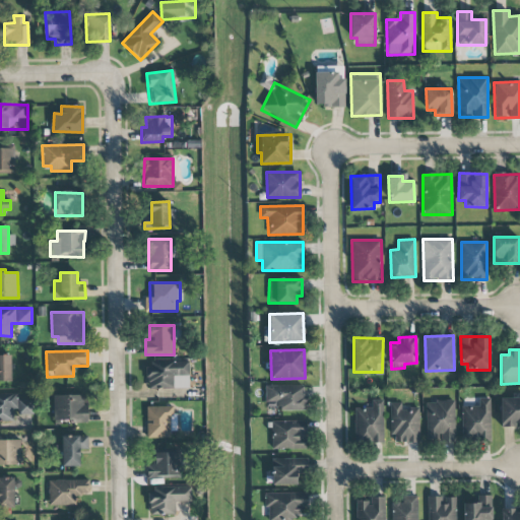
[(10,354),(0,354),(0,381),(11,381),(10,354)]
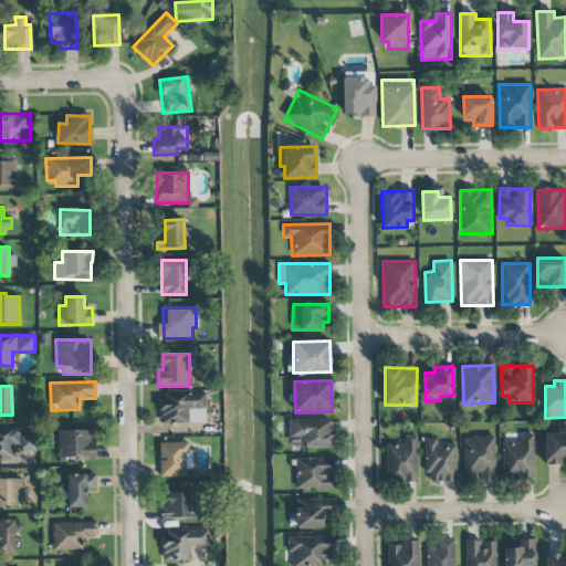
[(206,423),(206,394),(160,392),(160,422),(206,423)]
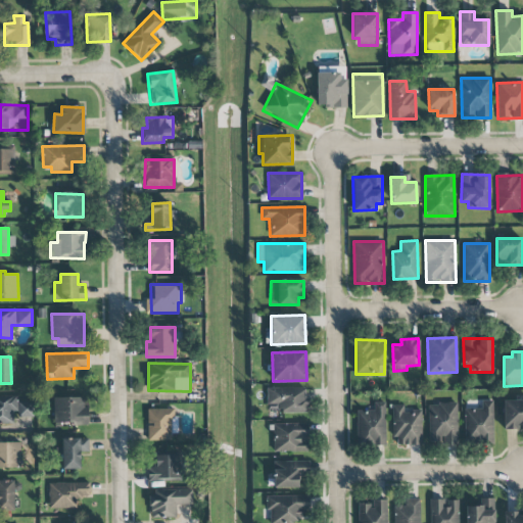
[(268,387),(267,409),(277,410),(277,413),(306,414),(306,388),(268,387)]
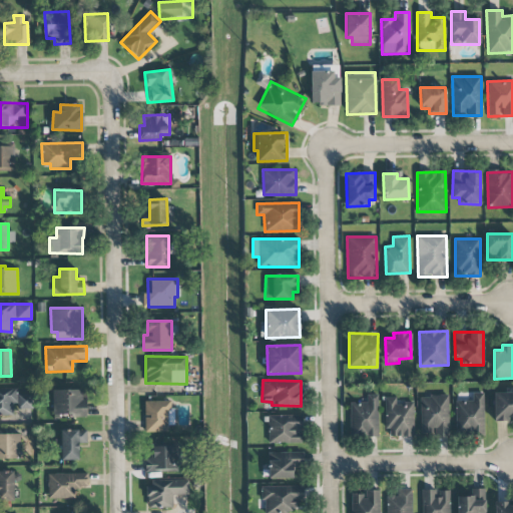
[(32,409),(32,394),(17,394),(17,388),(0,387),(0,415),(13,415),(13,404),(18,404),(18,409),(32,409)]
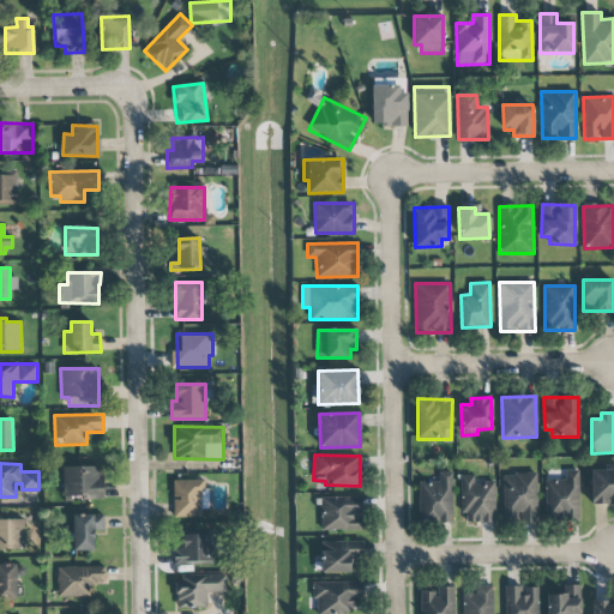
[(65,467),(64,495),(101,497),(101,468),(65,467)]
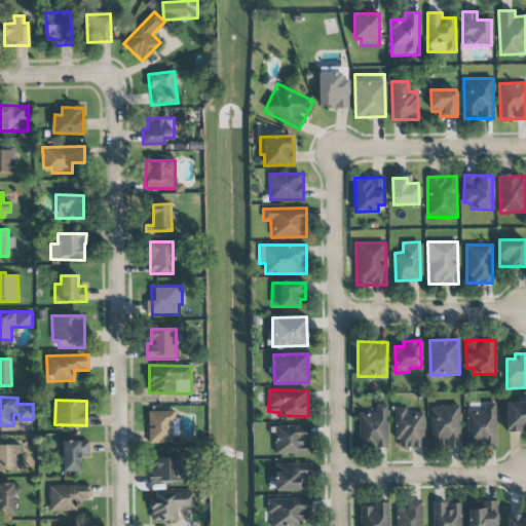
[(525,402),(505,403),(506,430),(525,429),(525,402)]
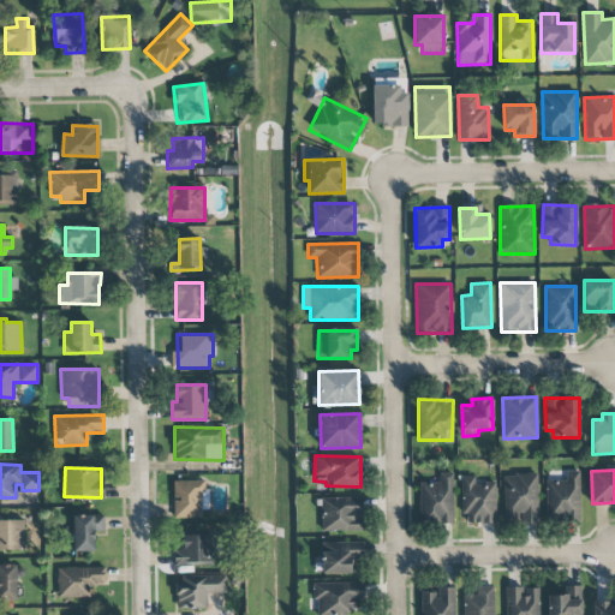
[(580,518),(579,471),(566,471),(566,481),(547,482),(547,519),(580,518)]
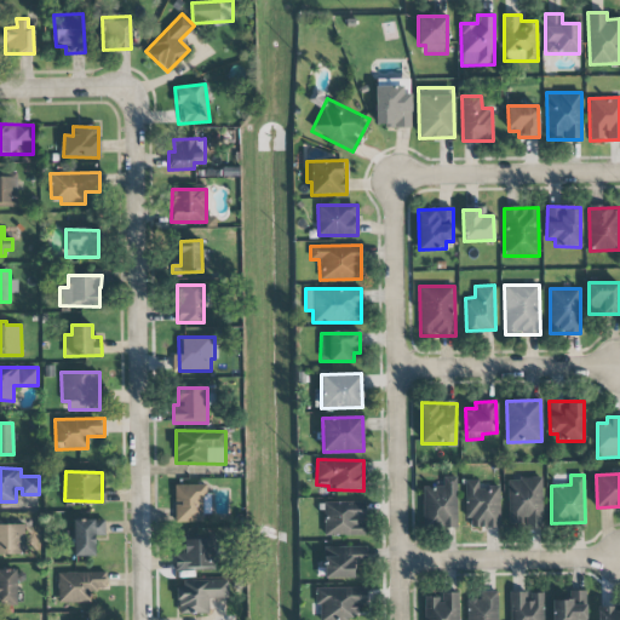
[(457,527),(457,477),(443,477),(443,487),(423,487),(423,527),(457,527)]
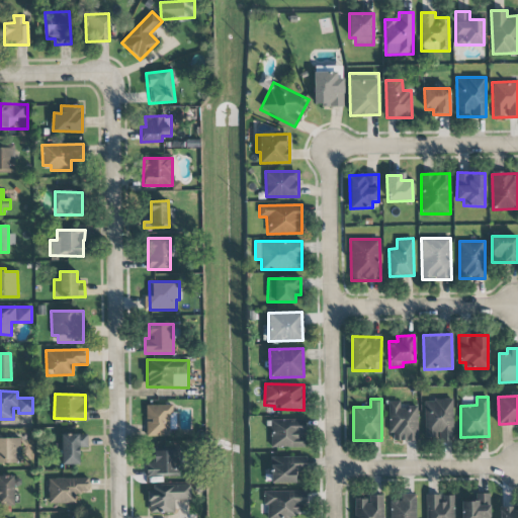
[(452,400),(424,401),(425,440),(453,439),(452,400)]
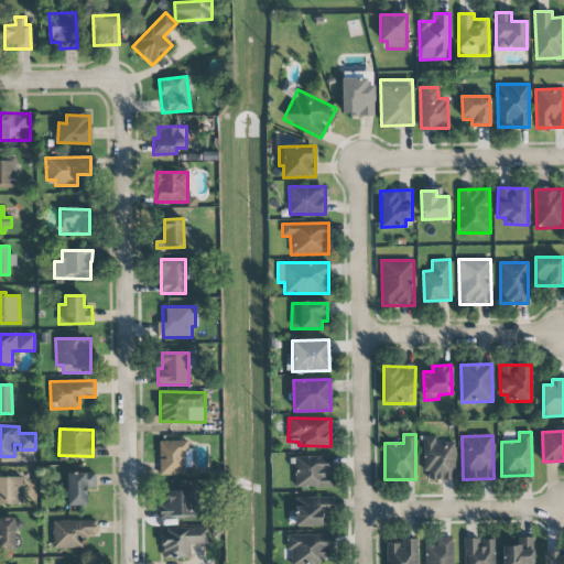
[(455,479),(454,442),(435,443),(435,437),(422,437),(423,480),(455,479)]
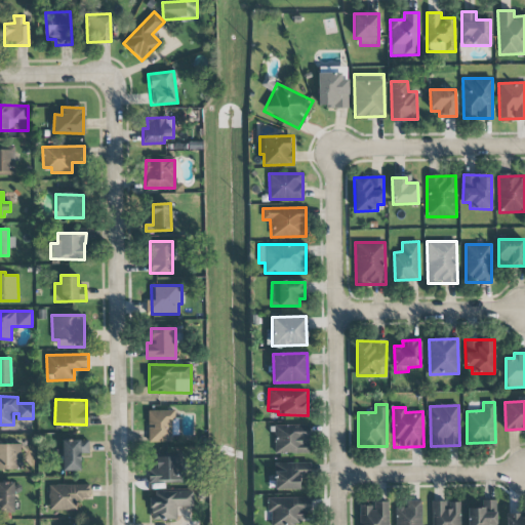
[(148,411),(148,443),(171,442),(171,436),(177,436),(177,410),(148,411)]
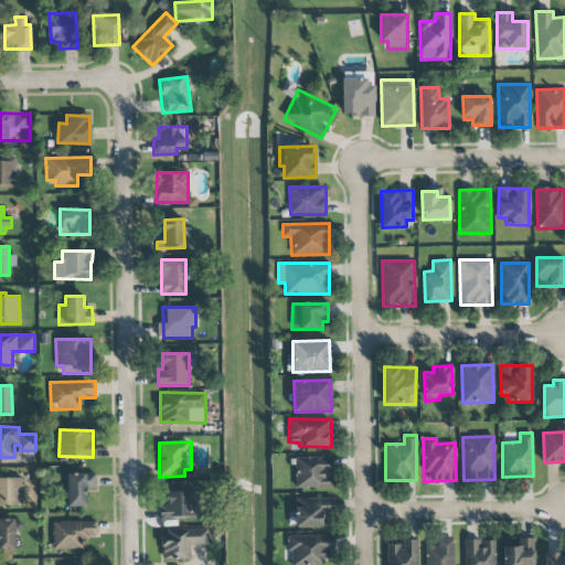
[(295,488),(332,489),(332,458),(295,458),(295,488)]
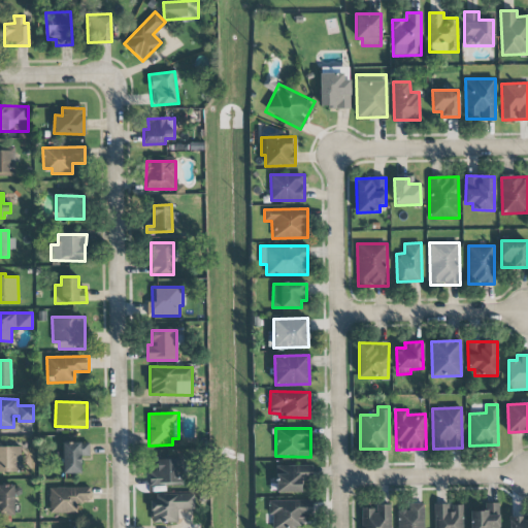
[(62,474),(80,474),(80,457),(89,457),(90,442),(62,441),(62,474)]
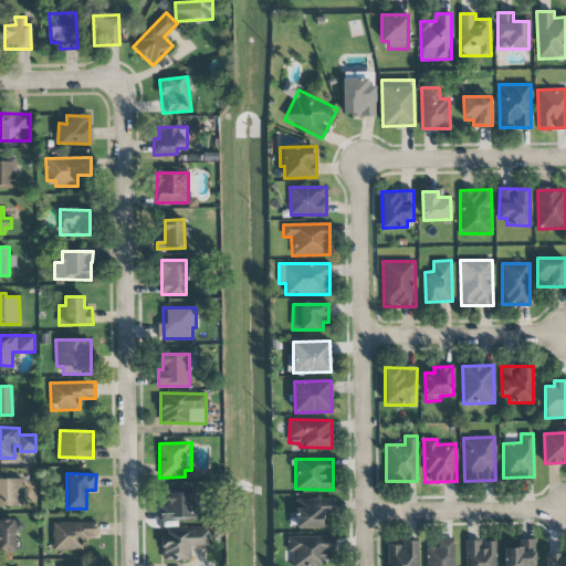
[(22,477),(0,478),(0,505),(23,505),(22,477)]
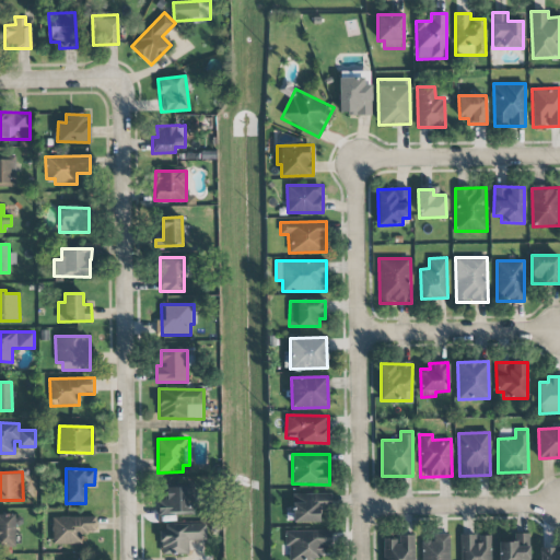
[(194,515),(193,487),(164,488),(164,500),(159,500),(159,516),(194,515)]
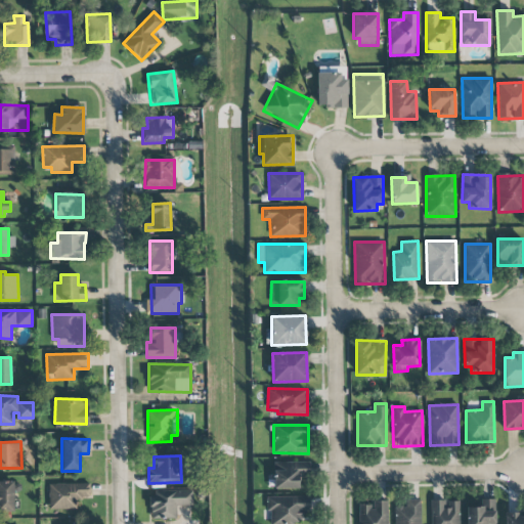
[(310,463),(274,462),(274,489),(299,489),(299,481),(309,481),(310,463)]
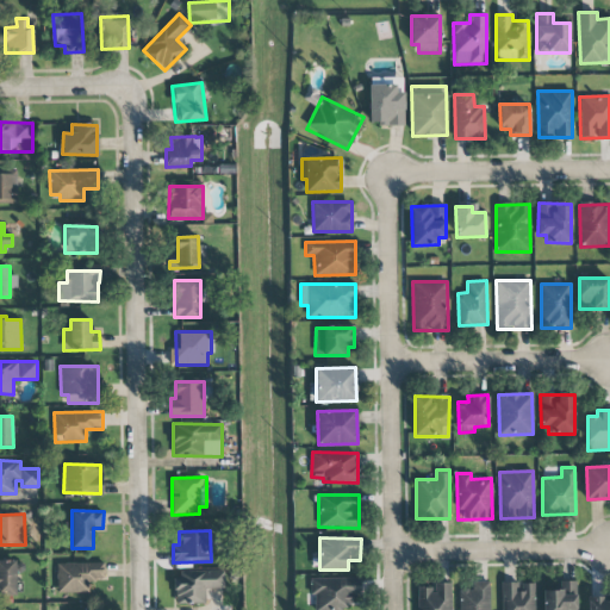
[(0,596),(17,596),(16,560),(0,560),(0,596)]
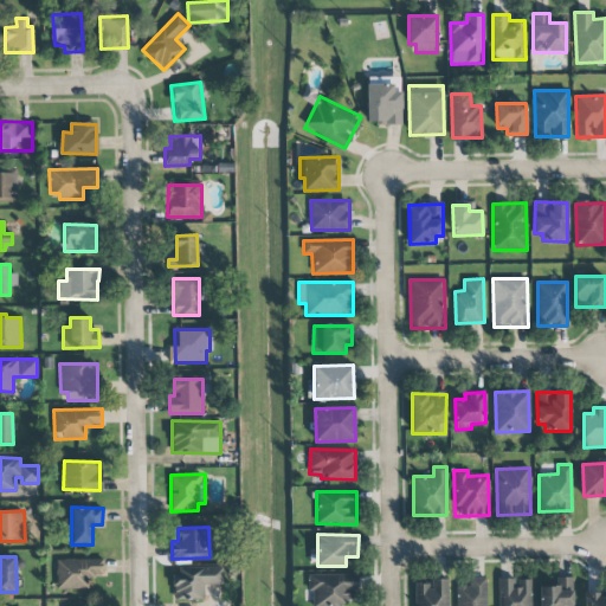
[(103,559),(56,560),(57,590),(88,588),(88,577),(104,577),(103,559)]
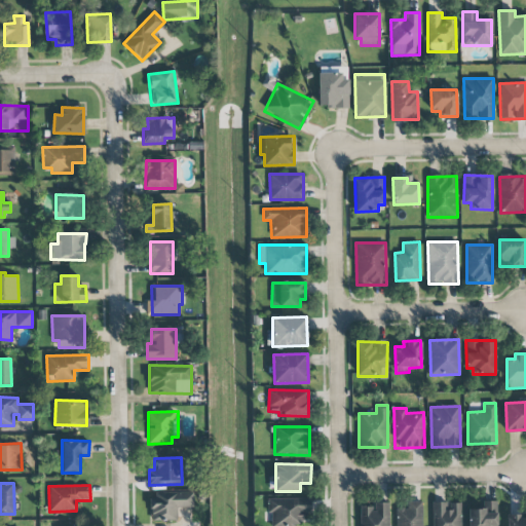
[(193,492),(151,492),(151,521),(177,521),(177,508),(193,508),(193,492)]
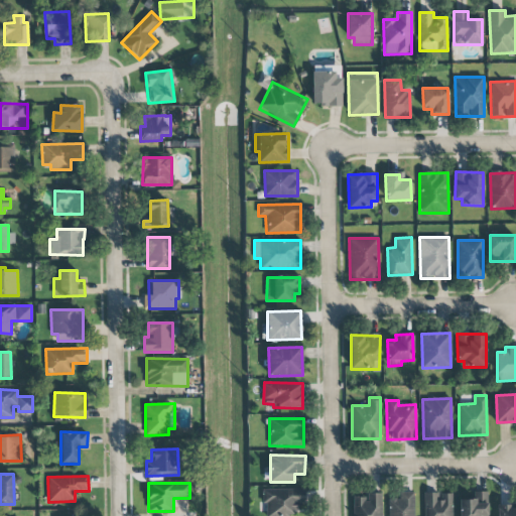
[(266,515),(294,515),(295,503),(304,503),(304,490),(263,489),(262,504),(266,504),(266,515)]
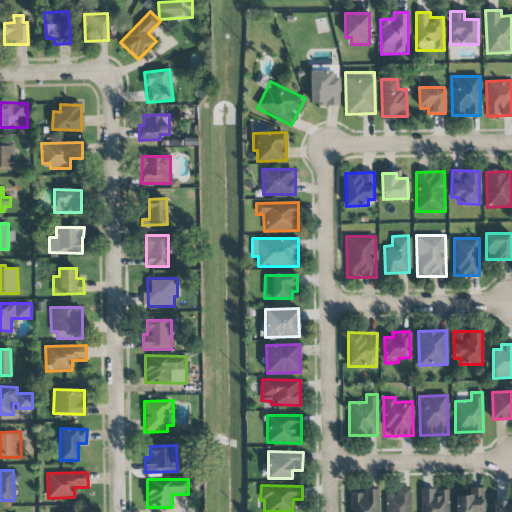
[(350,511),(378,511),(378,489),(364,490),(364,493),(350,493),(350,511)]
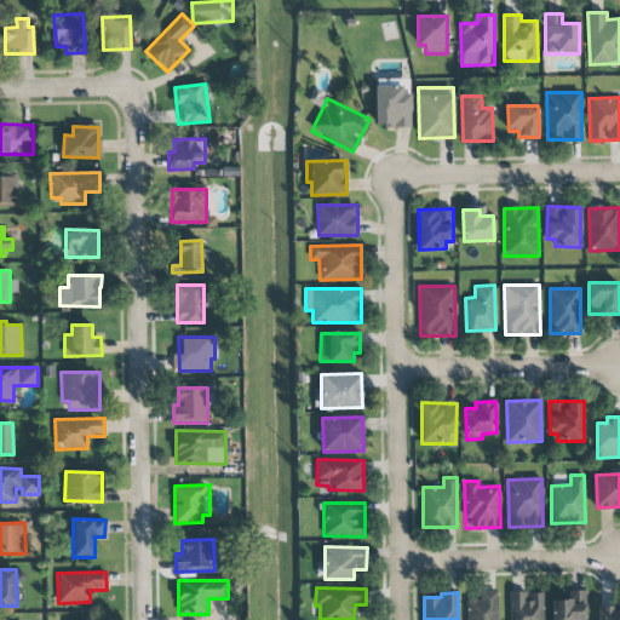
[(497,619),(498,593),(468,592),(466,619),(497,619)]
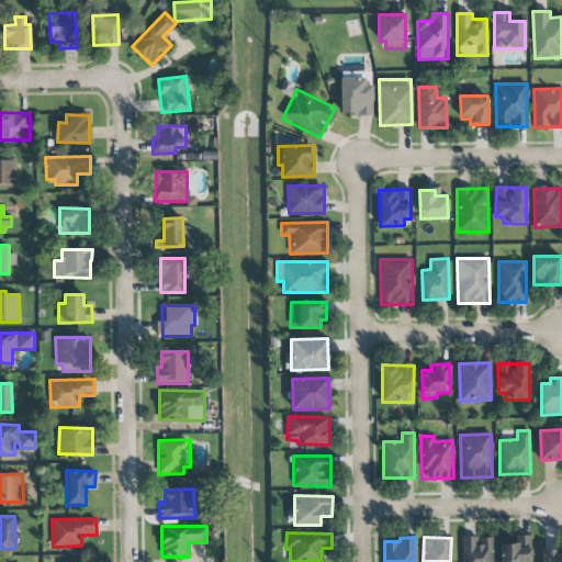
[(493,561),(492,538),(480,538),(479,537),(462,537),(462,561),(493,561)]
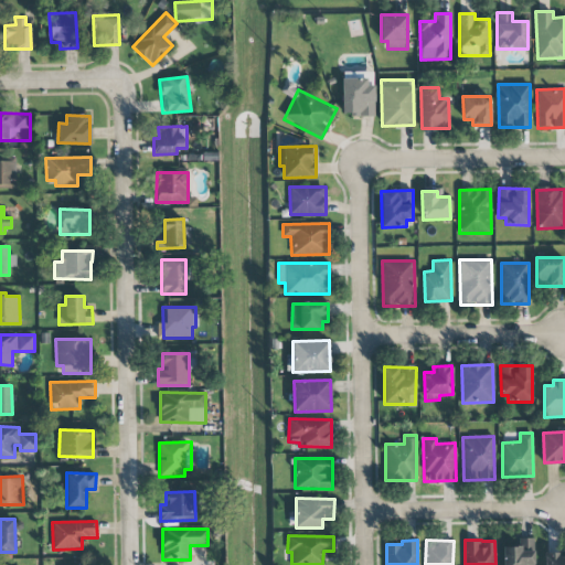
[(534,564),(534,540),(502,541),(502,564),(534,564)]
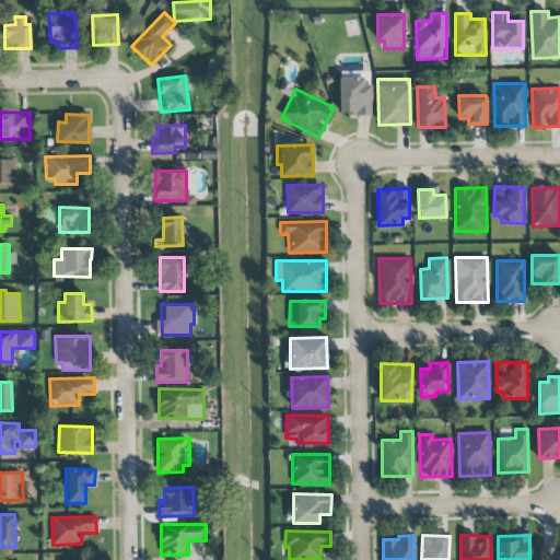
[(539,559),(559,559),(559,548),(540,549),(539,559)]
